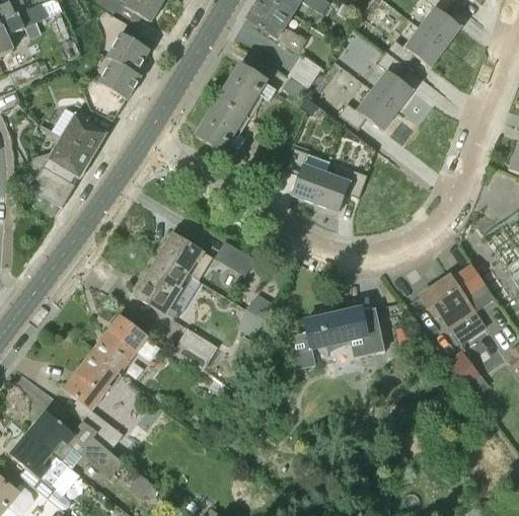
[(0,0),(0,21),(1,22),(26,9),(22,0),(13,0),(8,2),(7,0),(0,0)]
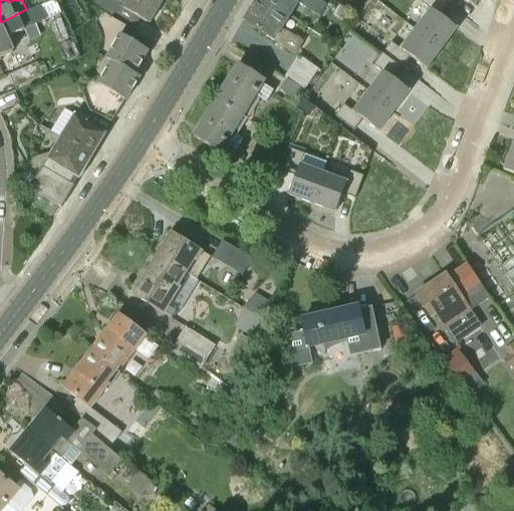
[(119,1),(117,0),(94,0),(93,1),(110,14),(119,1)]
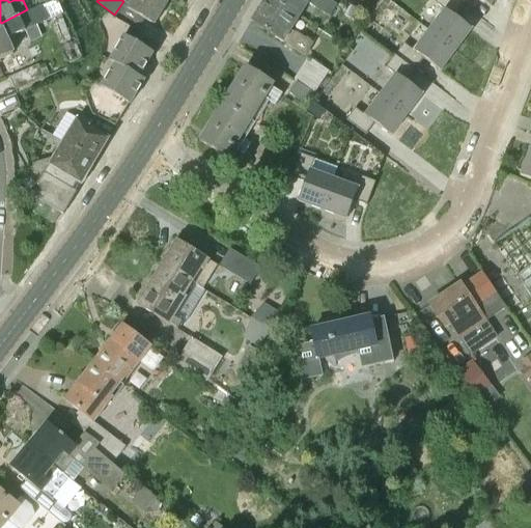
[(130,0),(127,5),(154,23),(167,0),(130,0)]
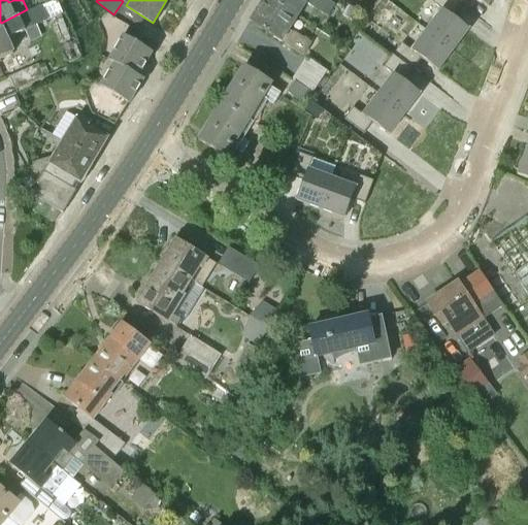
[(290,28),(298,14),(273,0),(262,0),(250,21),(303,54),(311,41),(290,28)]
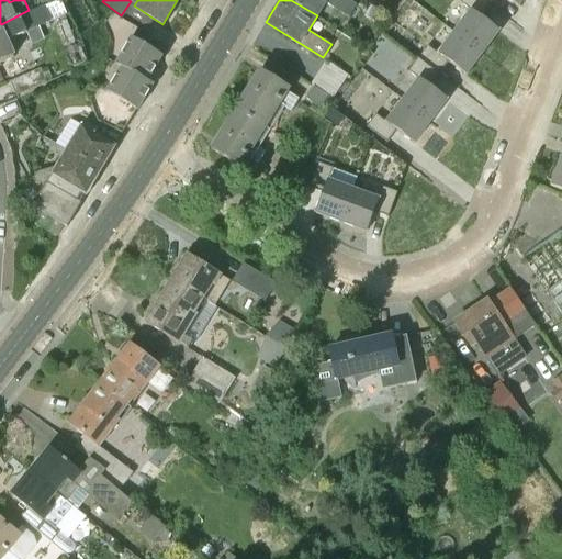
[(355,3),(349,0),(291,0),(317,15),(326,1),(348,15),(355,3)]
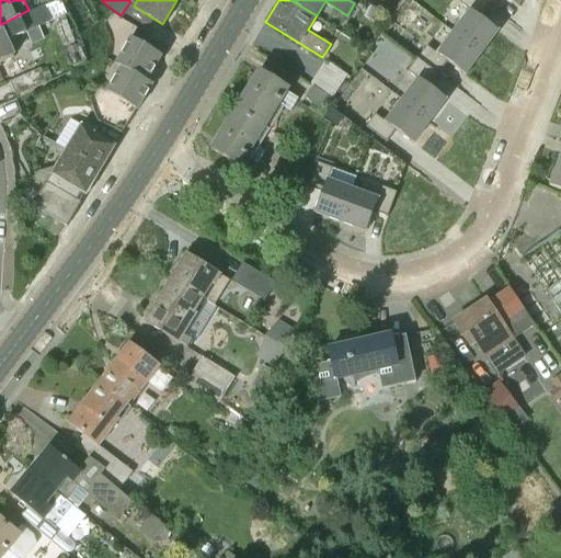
[(490,3),(484,0),(459,0),(470,9),(454,30),(481,50),(497,30),(480,15),(490,3)]
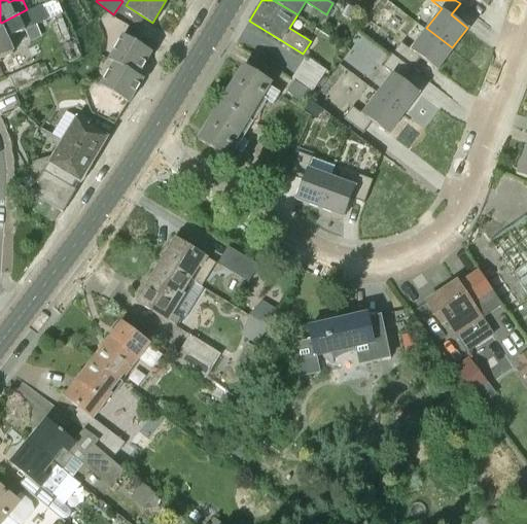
[(348,3),(341,13),(348,18),(354,7),(348,3)]
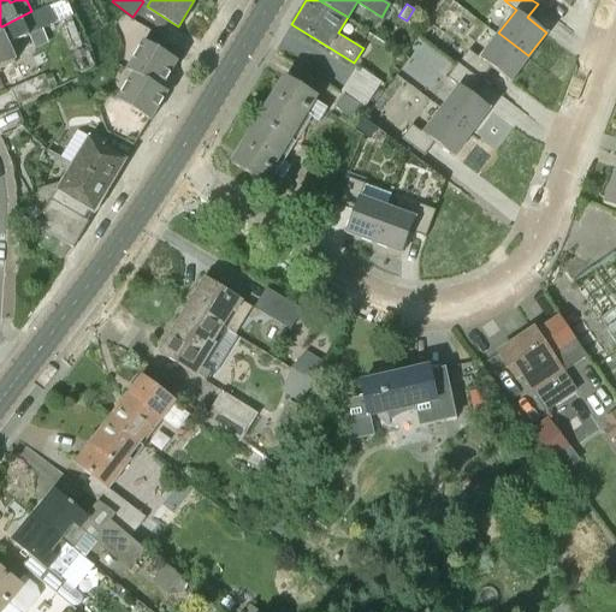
[(0,65),(16,59),(7,41),(54,22),(47,5),(31,11),(1,27),(0,25),(0,65)]
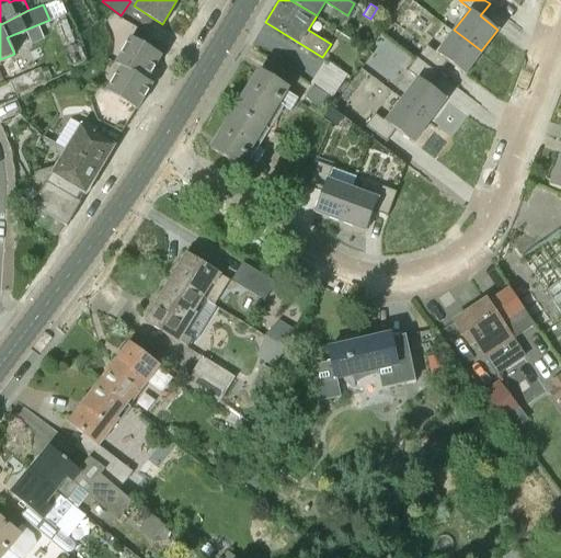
[(76,42),(66,18),(59,20),(69,44),(76,42)]
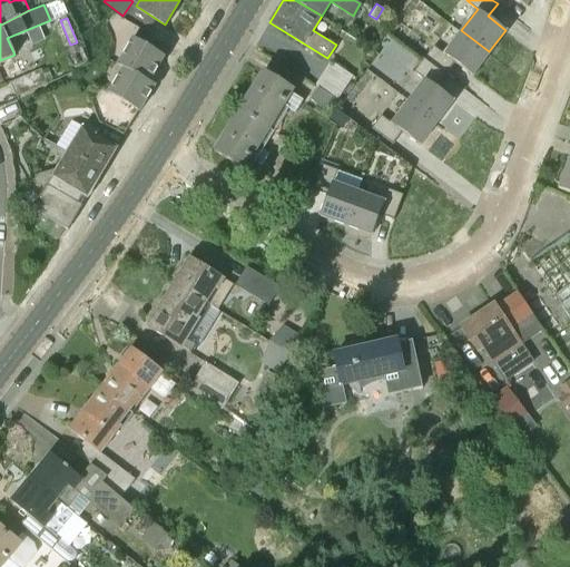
[(489,51),(461,30),(444,52),(433,45),(424,57),(445,74),(454,60),(472,74),(489,51)]
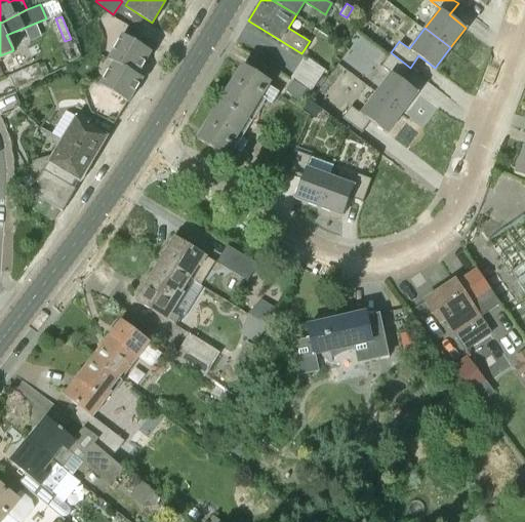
[(136,74),(151,50),(122,33),(107,56),(114,61),(136,74)]
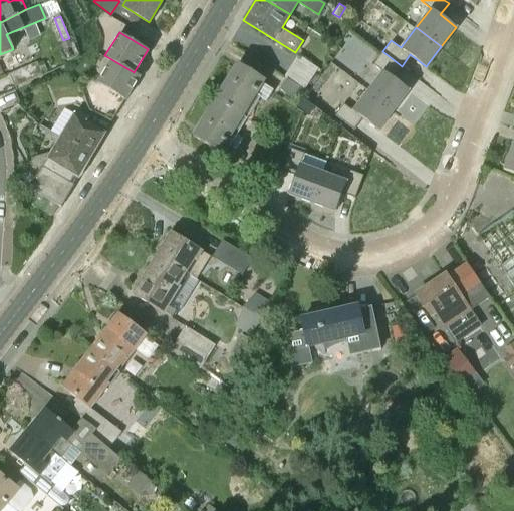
[(69,39),(62,41),(64,47),(71,44),(69,39)]
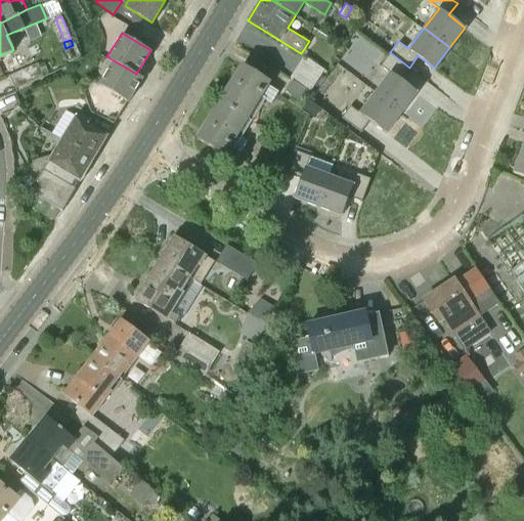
[(409,68),(390,52),(381,64),(390,72),(376,92),(401,112),(417,91),(401,80),(400,79),(409,68)]
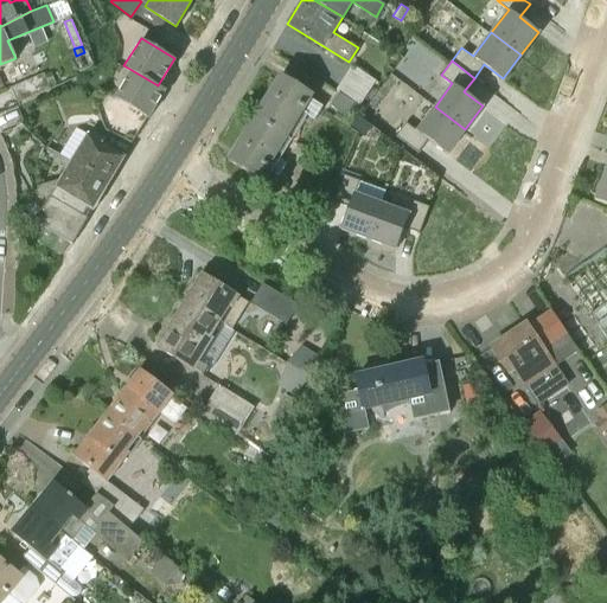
[(338,90),(359,104),(376,78),(351,63),(336,88),(338,90)]
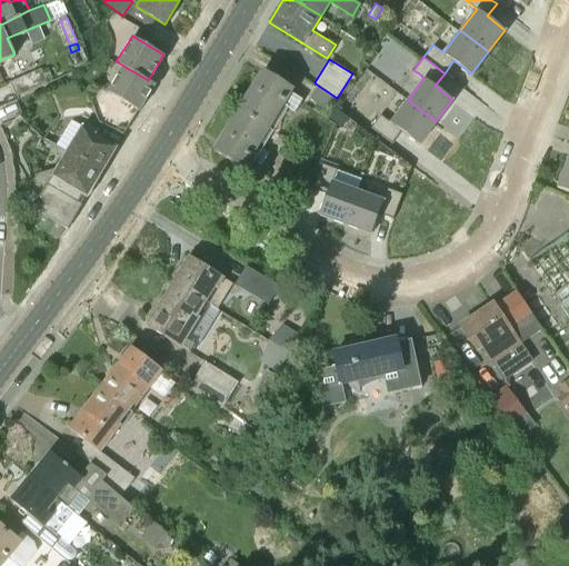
[(48,66),(41,68),(46,80),(52,77),(48,66)]
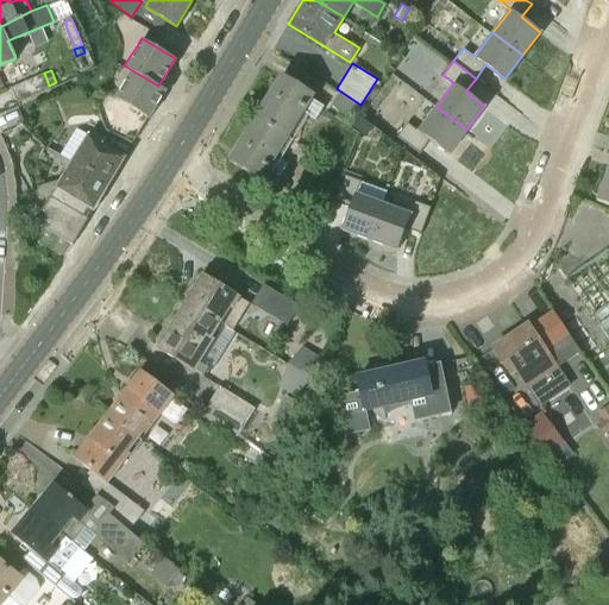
[(132,70),(115,98),(149,118),(165,90),(158,86),(132,70)]
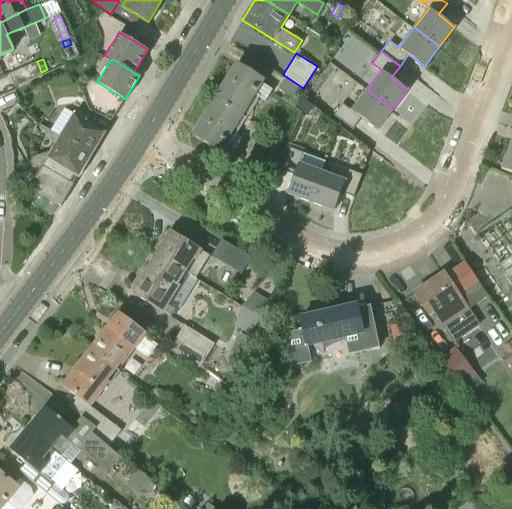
[(37,60),(8,72),(13,86),(41,74),(37,60)]
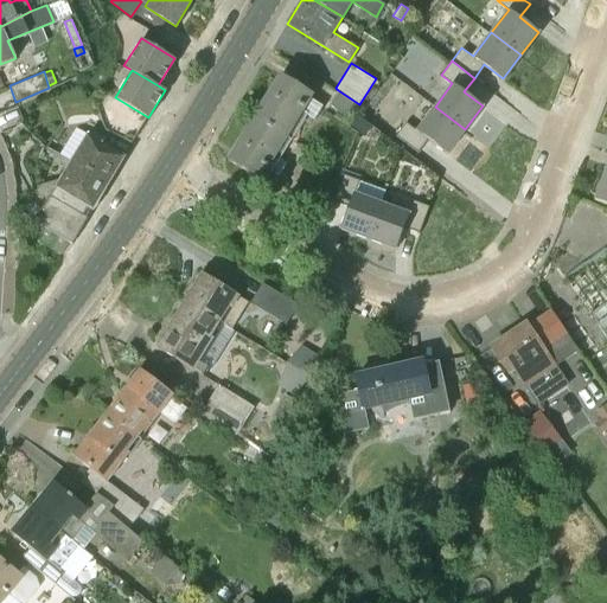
[(300,115),(313,94),(280,74),(267,95),(300,115)]
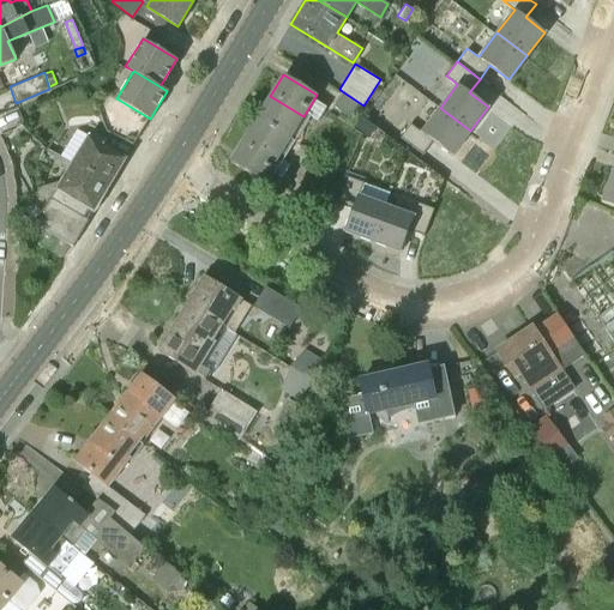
[(366,108),(363,106),(342,91),(333,104),(342,110),(355,119),(357,121),(366,108)]
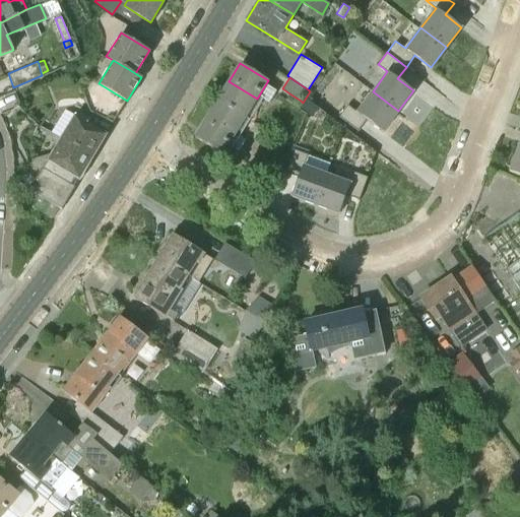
[(136,98),(144,102),(153,85),(145,80),(136,98)]
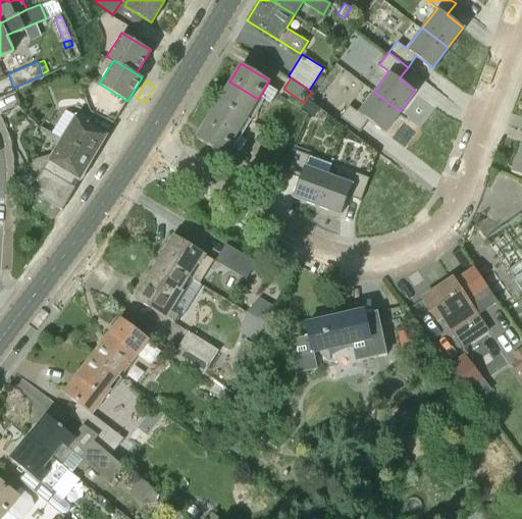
[(247,117),(258,99),(229,82),(218,100),(247,117)]
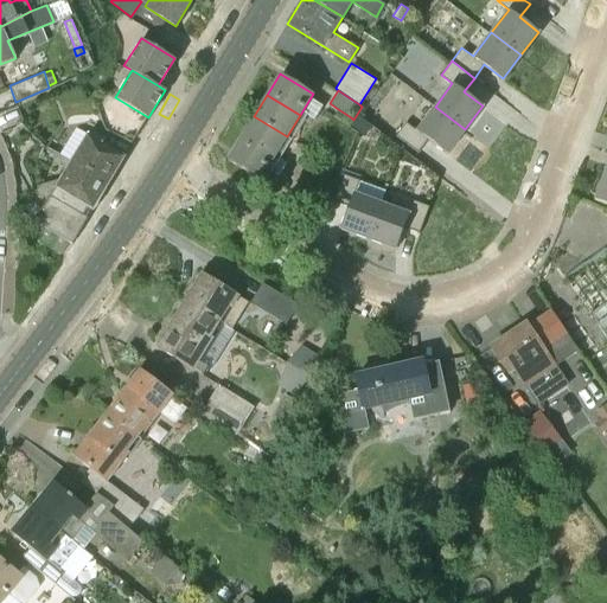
[(419,152),(428,139),(447,153),(465,129),(435,107),(417,129),(406,121),(396,134),(419,152)]
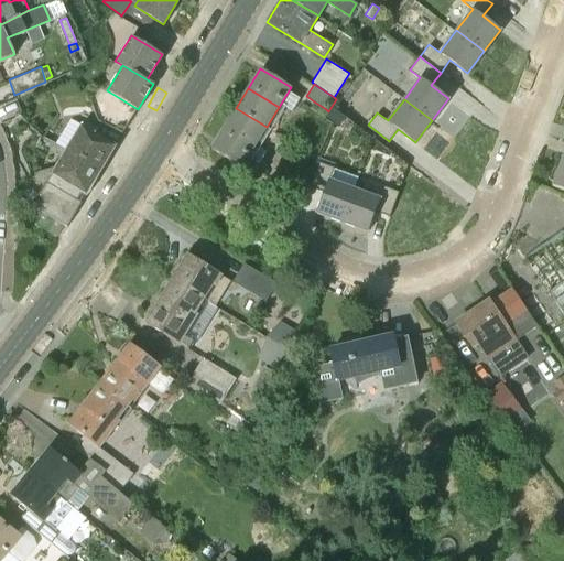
[(326,109),(314,101),(311,107),(320,114),(323,115),(326,109)]
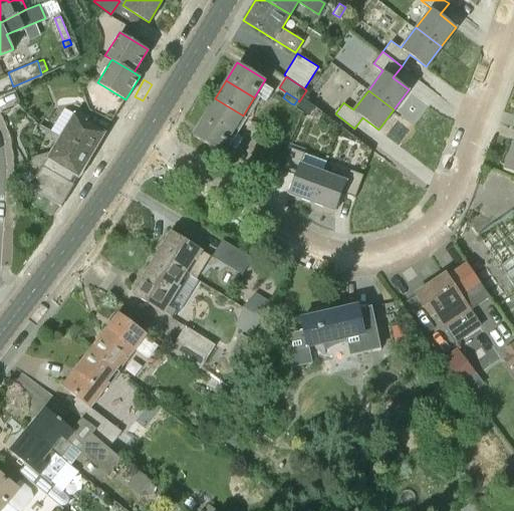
[(232,134),(234,132),(243,115),(215,98),(204,116),(232,134)]
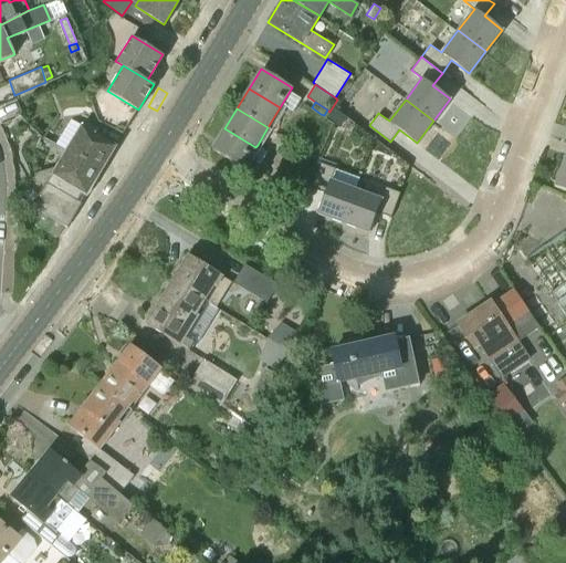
[(65,149),(101,170),(103,167),(105,166),(108,159),(108,157),(115,146),(96,134),(98,129),(82,121),(65,149)]
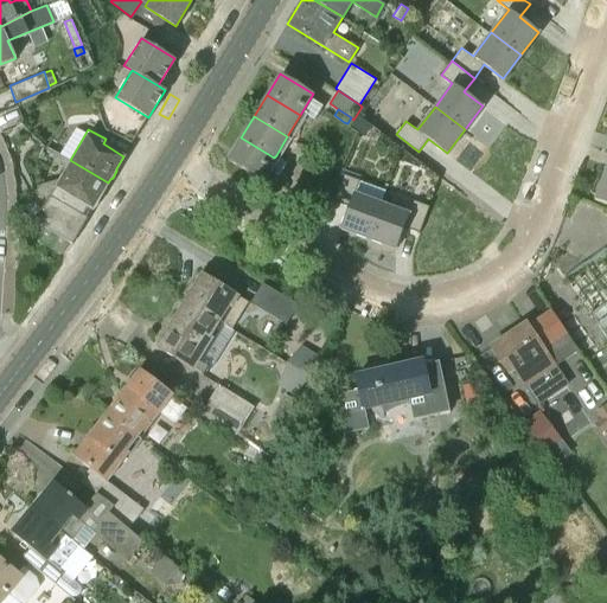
[(287,161),(276,155),(274,158),(241,138),(228,159),(260,179),(262,174),(274,181),(287,161)]
